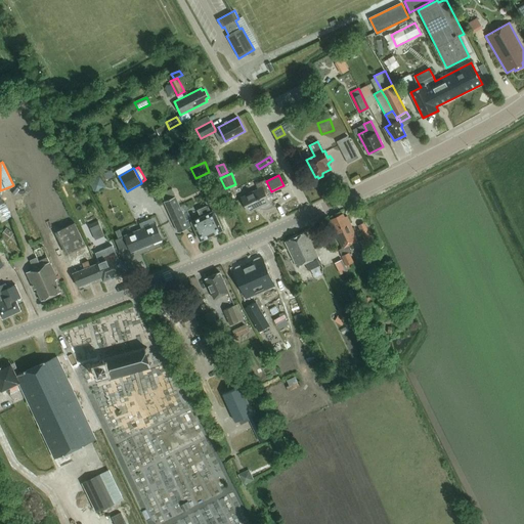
[(258,189),(242,198),(249,212),(269,202),(265,193),(271,191),(266,181),(265,179),(256,184),(258,189)]
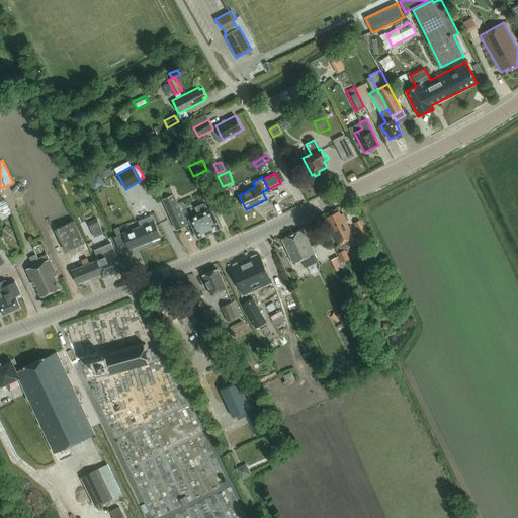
[(170,189),(160,194),(163,200),(173,195),(170,189)]
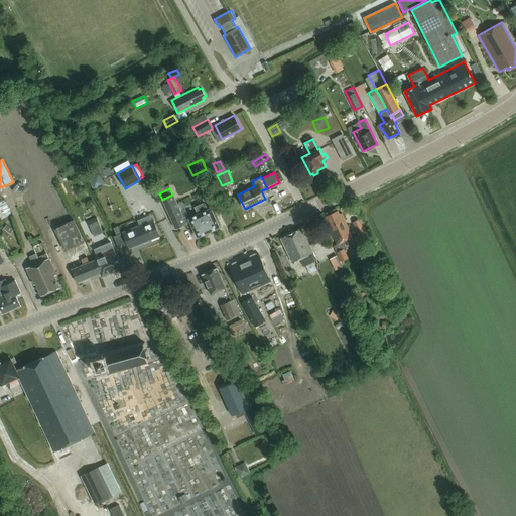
[(220,227),(211,208),(208,210),(205,203),(196,208),(199,214),(189,219),(188,216),(184,218),(172,195),(162,200),(161,201),(176,230),(187,224),(186,224),(190,222),(198,237),(220,227)]
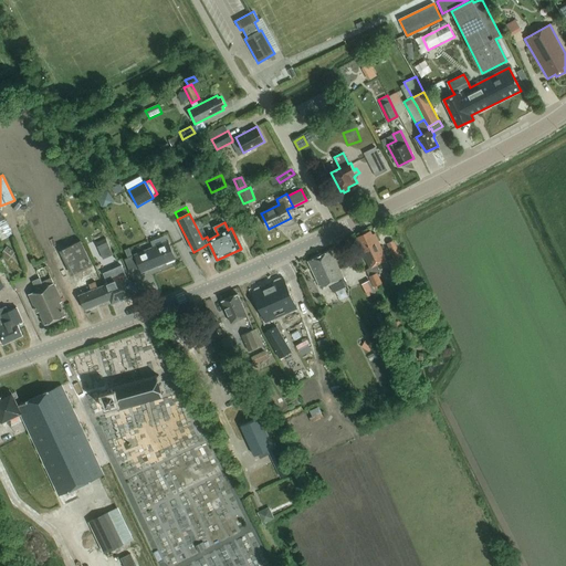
[(359,245),(370,269),(366,270),(374,286),(381,283),(377,273),(379,272),(376,264),(387,259),(375,233),(373,234),(370,231),(358,237),(362,244),(359,245)]
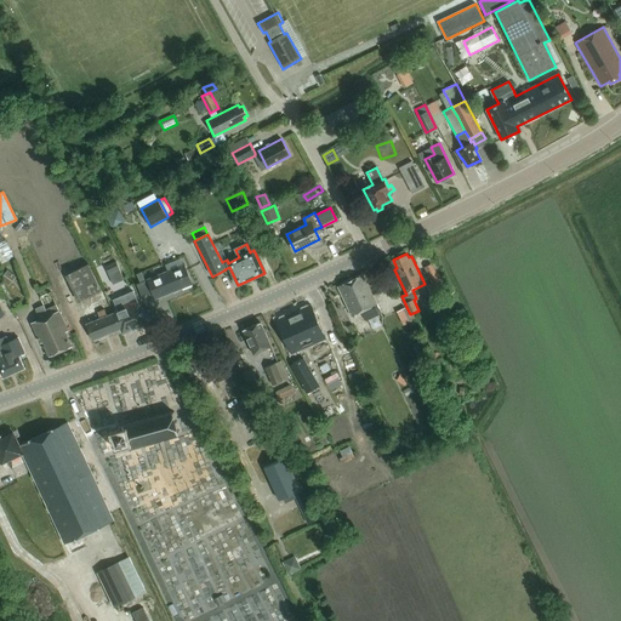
[(117,261),(106,266),(109,274),(120,269),(117,261)]
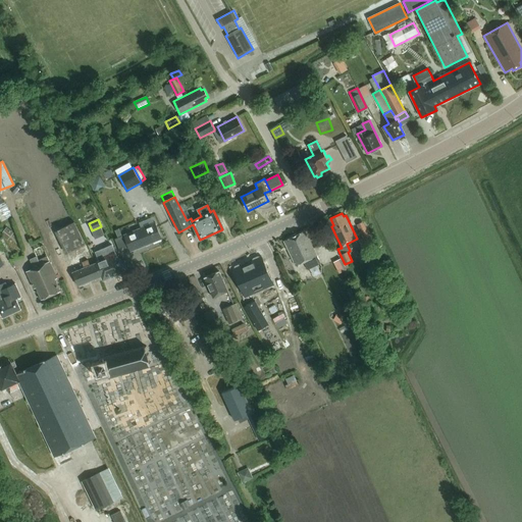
[(65,254),(85,245),(74,222),(54,231),(65,254)]
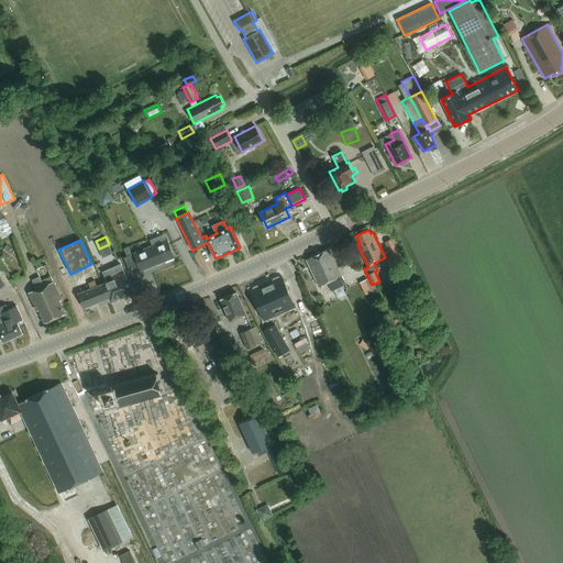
[(141,271),(175,257),(168,241),(134,254),(141,271)]
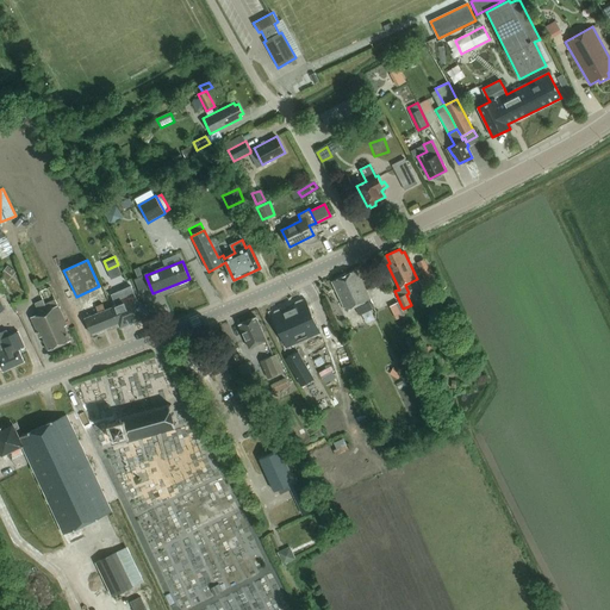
[(16,272),(8,266),(1,273),(10,280),(16,272)]
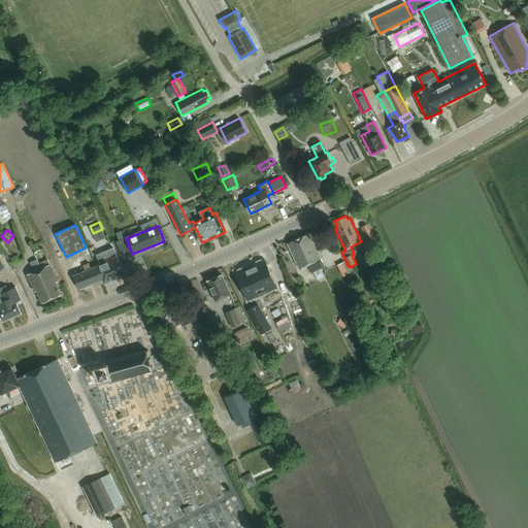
[(310,271),(323,265),(312,241),(309,242),(306,234),(290,242),(293,251),(291,252),(298,268),(306,264),(310,271)]
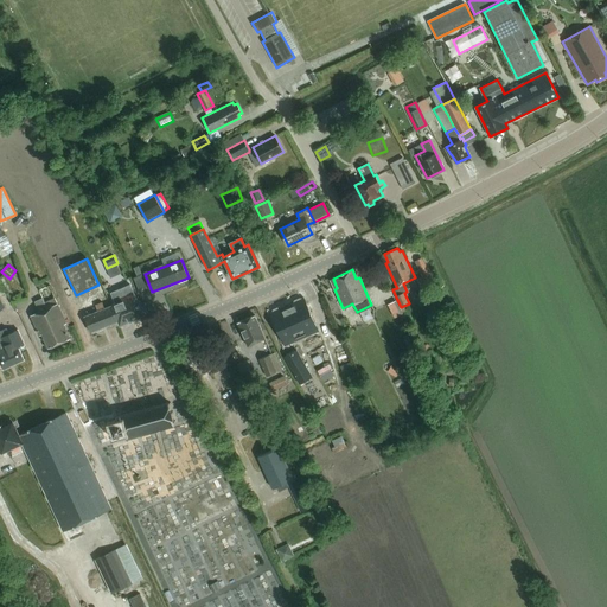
[(423,276),(417,279),(423,291),(435,283),(430,273),(423,276)]
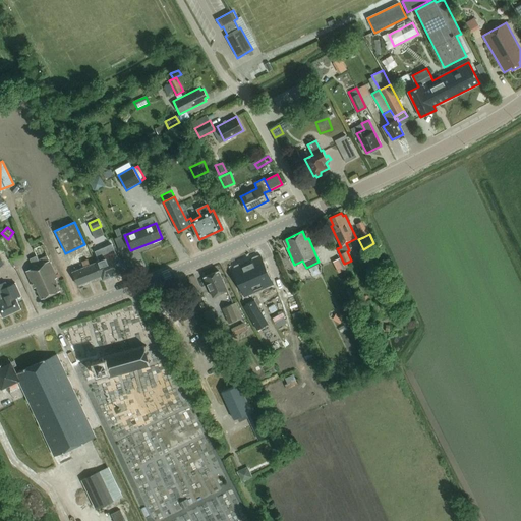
[(112,244),(95,251),(98,256),(114,250),(112,244)]
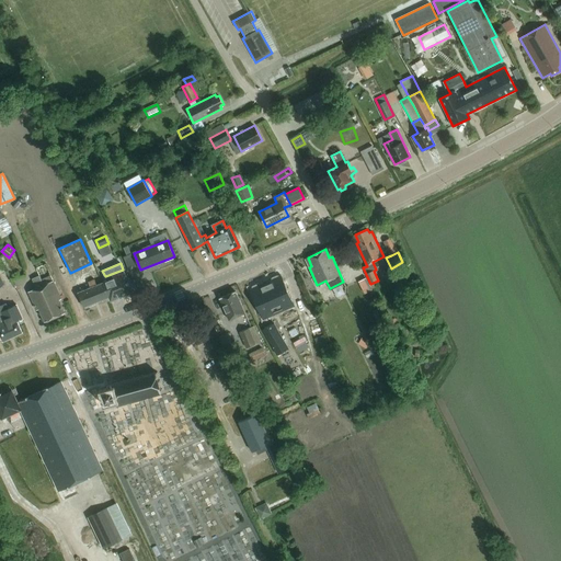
[(93,264),(81,270),(87,282),(99,276),(93,264)]
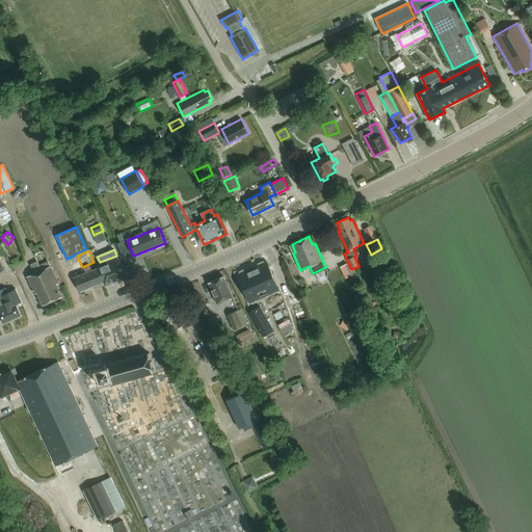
[(105,286),(126,276),(116,256),(100,262),(102,267),(98,268),(103,282),(105,286)]
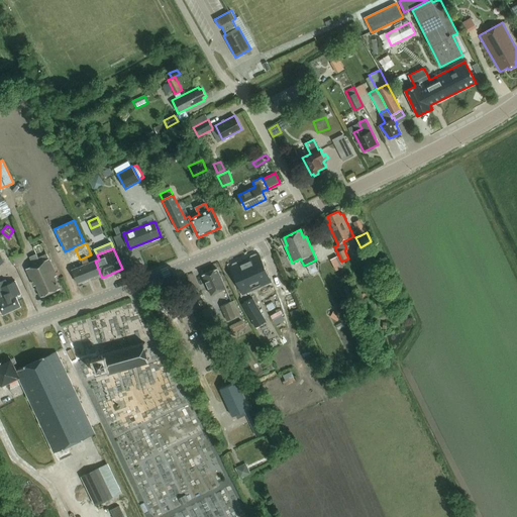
[(232,267),(231,268),(235,278),(237,277),(239,282),(237,282),(243,295),(271,282),(266,270),(264,270),(262,266),(263,265),(259,254),(256,255),(254,254),(251,255),(250,259),(239,264),(236,263),(233,264),(232,267)]
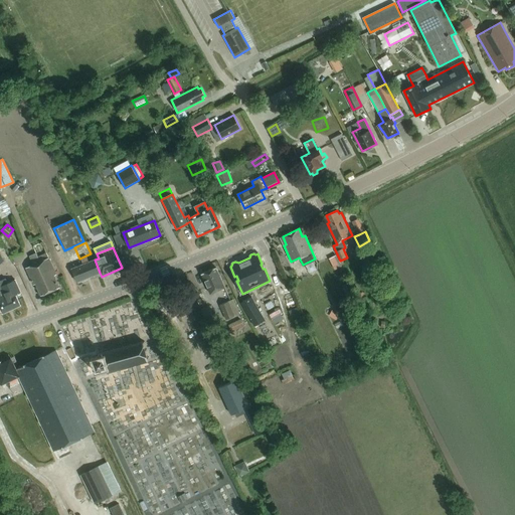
[(100,273),(95,260),(89,263),(87,256),(80,259),(83,265),(71,270),(76,282),(100,273)]
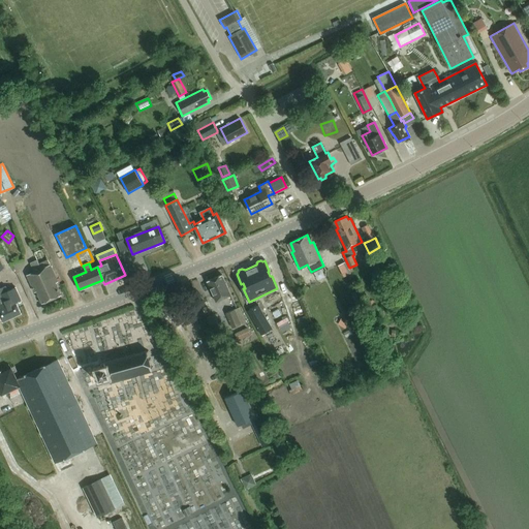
[(34,272),(27,275),(34,292),(37,291),(42,304),(61,296),(56,283),(58,282),(51,265),(34,272)]
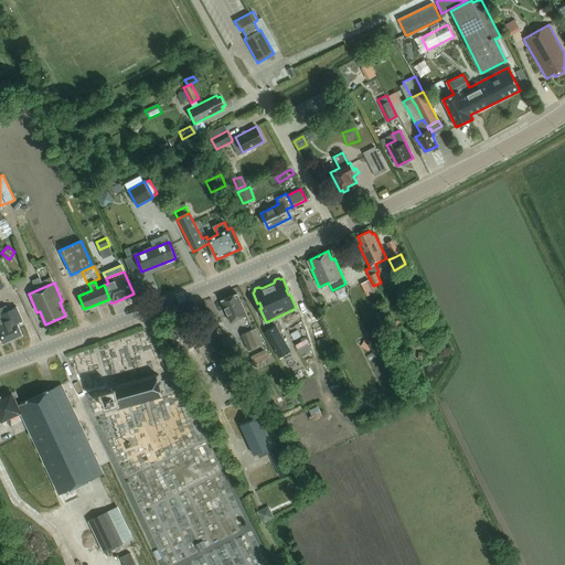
[(231,321),(246,315),(237,292),(222,299),(231,321)]
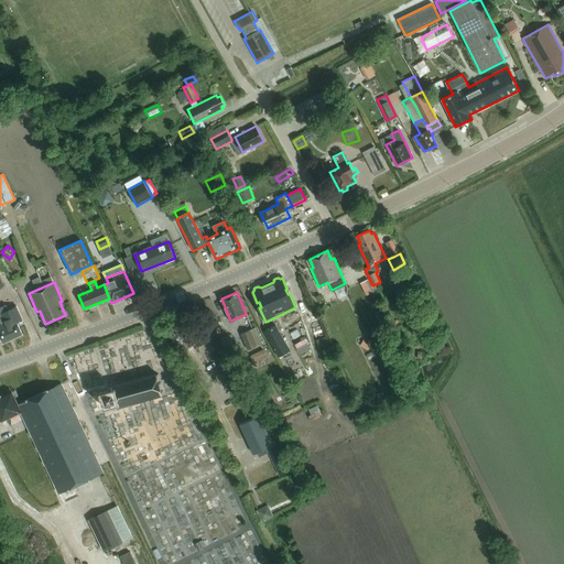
[(4,321),(0,323),(0,336),(2,343),(22,334),(17,323),(22,321),(15,306),(9,310),(1,313),(4,321)]
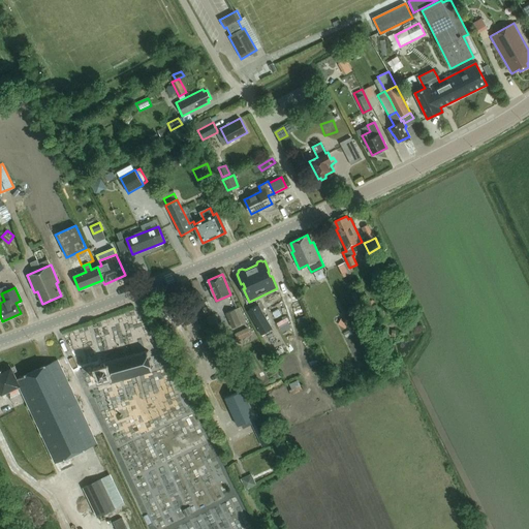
[(149,307),(157,303),(154,297),(146,300),(149,307)]
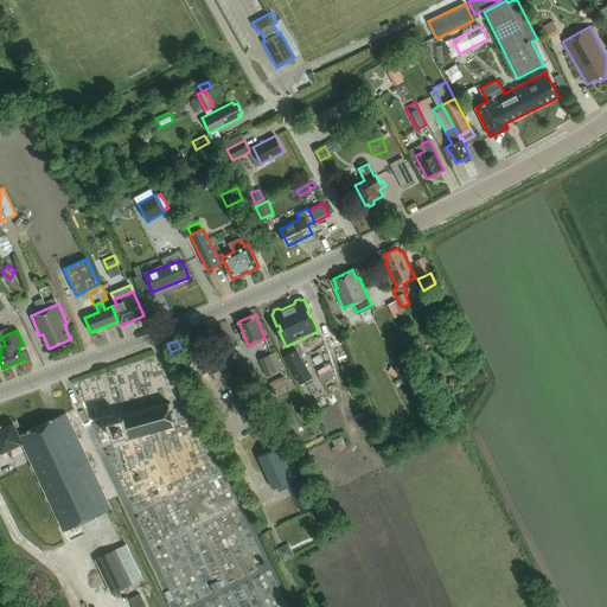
[(267,377),(283,370),(275,352),(260,359),(267,377)]
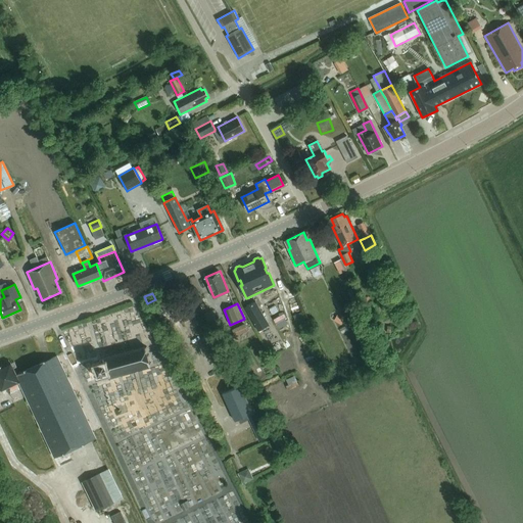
[(258,331),(270,325),(258,305),(257,303),(251,306),(246,310),(258,331)]
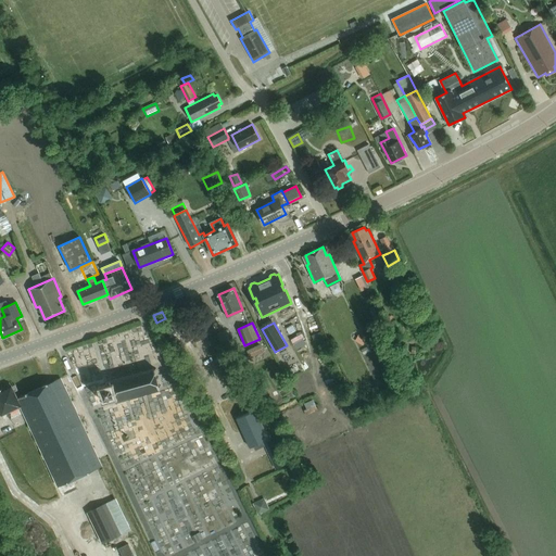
[(299,346),(307,344),(305,335),(297,337),(299,346)]
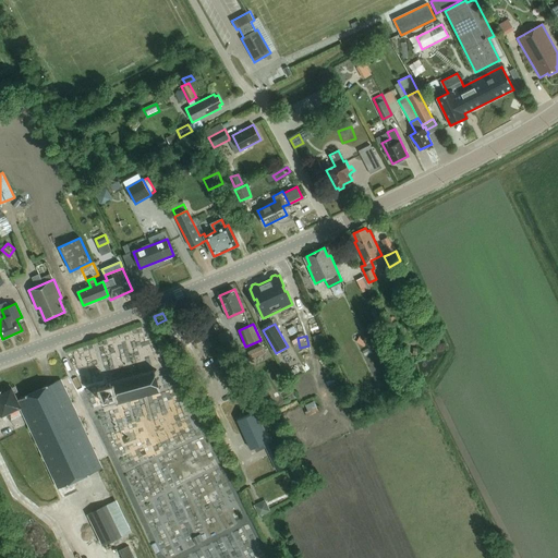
[(252,360),(265,354),(261,346),(249,351),(252,360)]
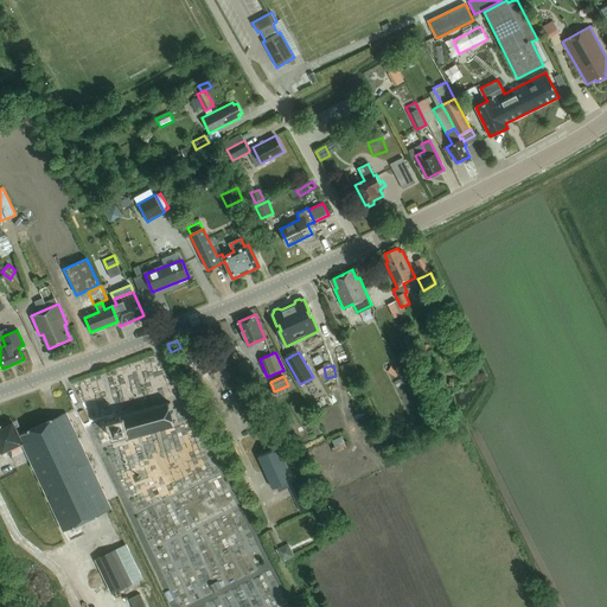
[(117,415),(117,417),(119,422),(112,425),(115,434),(122,432),(123,439),(176,425),(170,400),(117,415)]
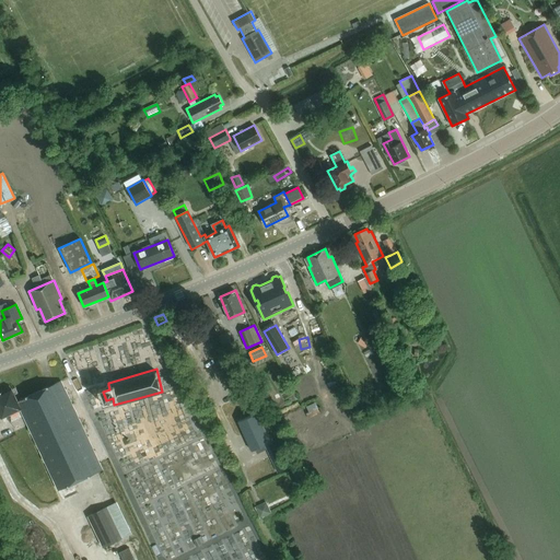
[(0,416),(1,417),(20,408),(58,489),(72,482),(102,469),(60,380),(16,400),(10,388),(1,393),(1,392),(0,392),(0,416)]
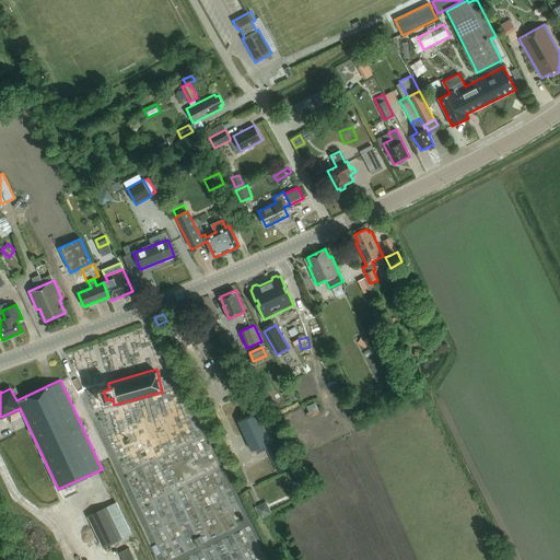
[(307,418),(321,412),(316,404),(304,409),(307,418)]
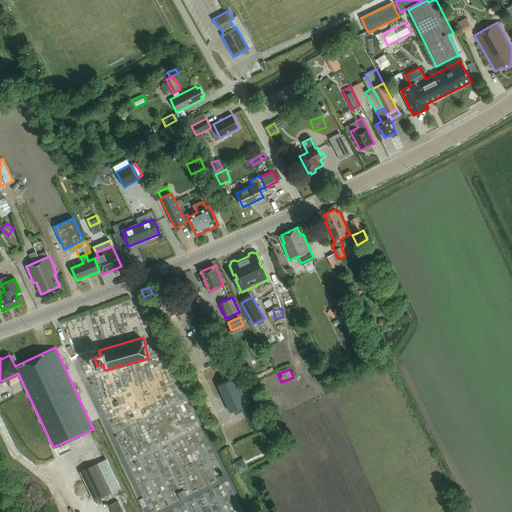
[(236,376),(218,384),(223,397),(230,412),(233,410),(242,406),(248,403),(236,376)]
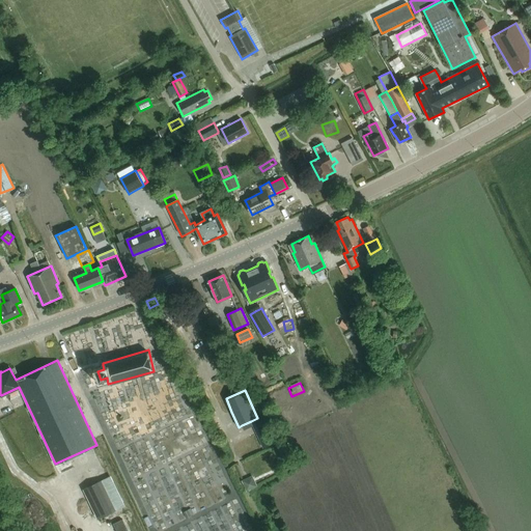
[(251,421),(242,425),(244,430),(253,426),(251,421)]
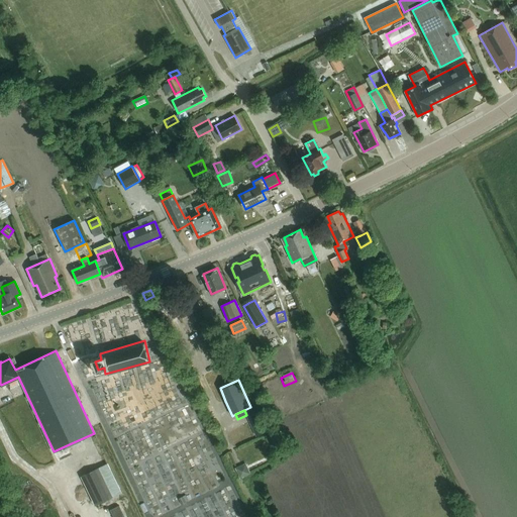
[(263,433),(255,419),(250,421),(257,435),(263,433)]
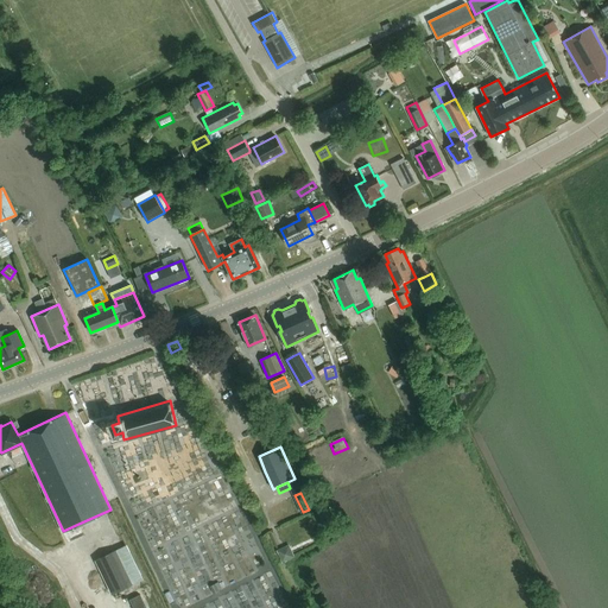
[(282,549),(287,561),(301,555),(295,543),(282,549)]
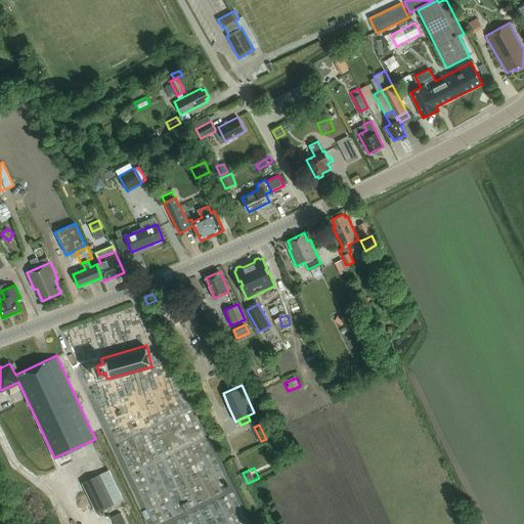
[(96,511),(114,503),(99,473),(82,481),(96,511)]
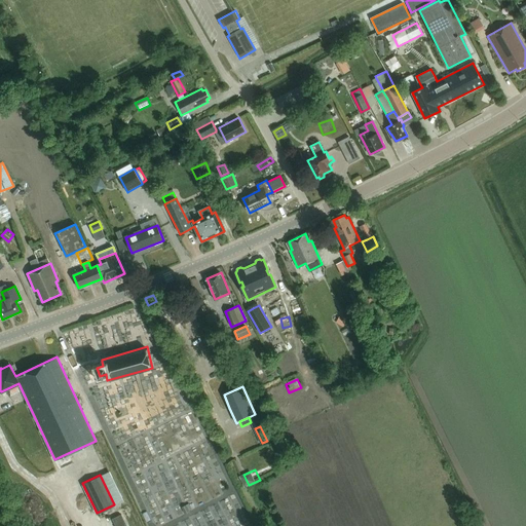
[(112,519),(115,525),(126,525),(121,515),(112,519)]
